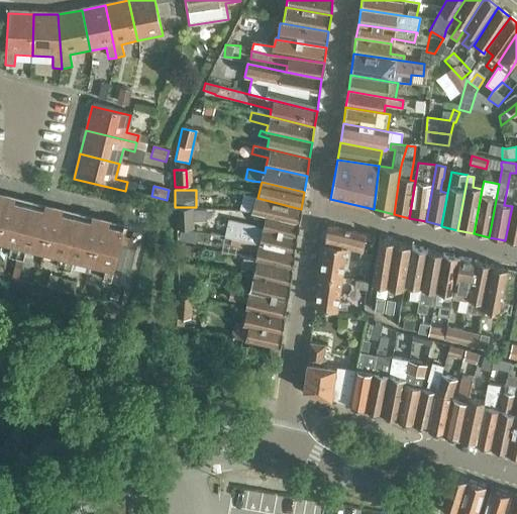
[(516,243),(516,190),(514,190),(512,206),(505,240),(516,243)]
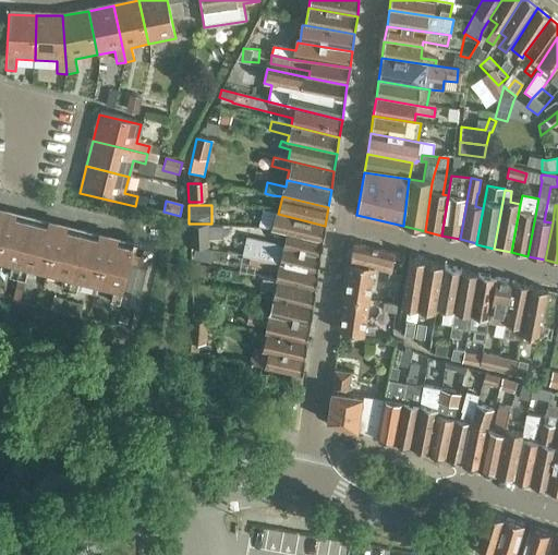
[(325,226),(278,214),(276,214),(271,231),(287,234),(323,241),(325,226)]
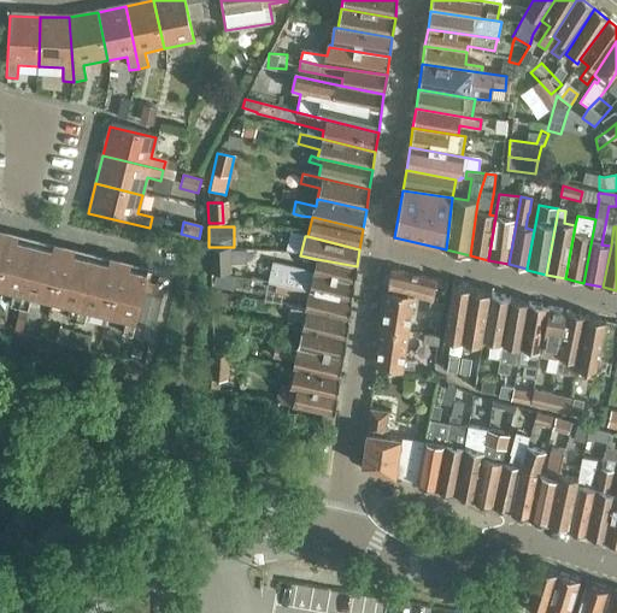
[(18,310),(34,247),(6,241),(0,264),(0,290),(13,294),(10,307),(18,310)]
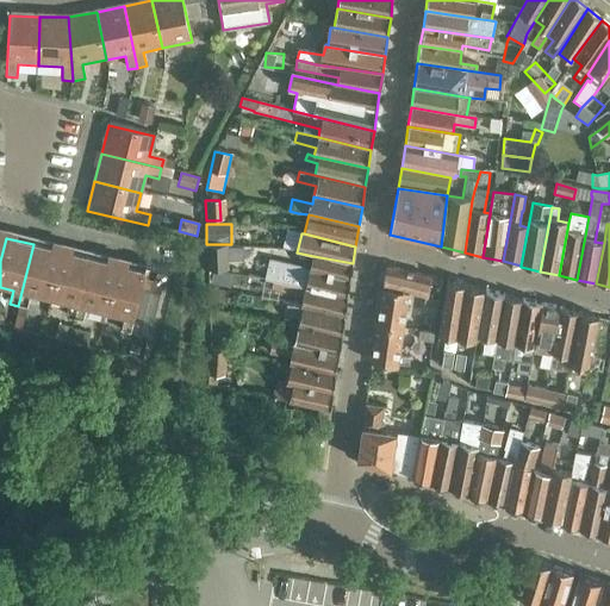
[(49,300),(61,251),(33,244),(18,306),(27,308),(31,295),(49,300)]
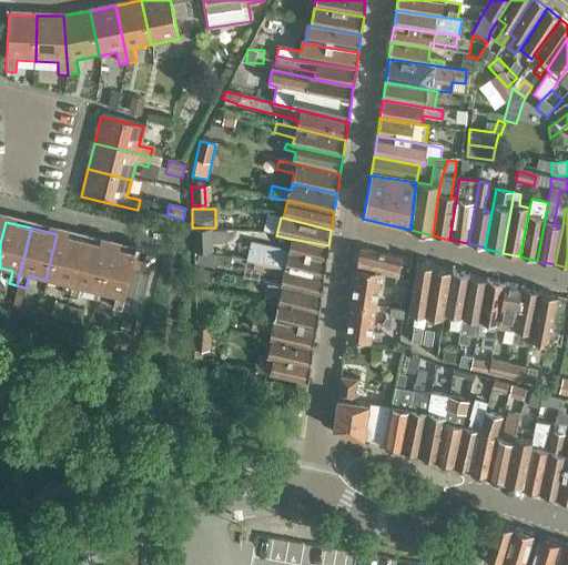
[(193,253),(196,253),(213,253),(213,244),(222,244),(222,231),(211,231),(192,231),(193,253)]
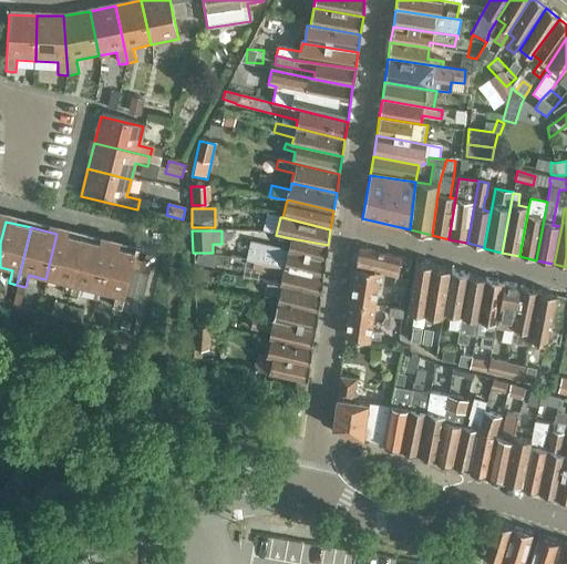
[(68,297),(82,241),(57,234),(45,279),(63,284),(60,295),(68,297)]
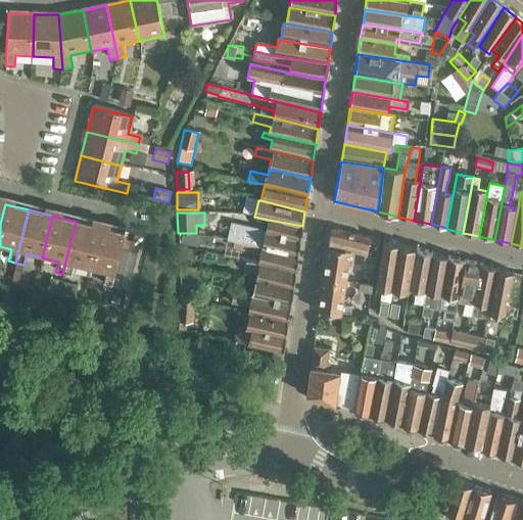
[(300,241),(302,226),(269,220),(266,231),(265,233),(300,241)]
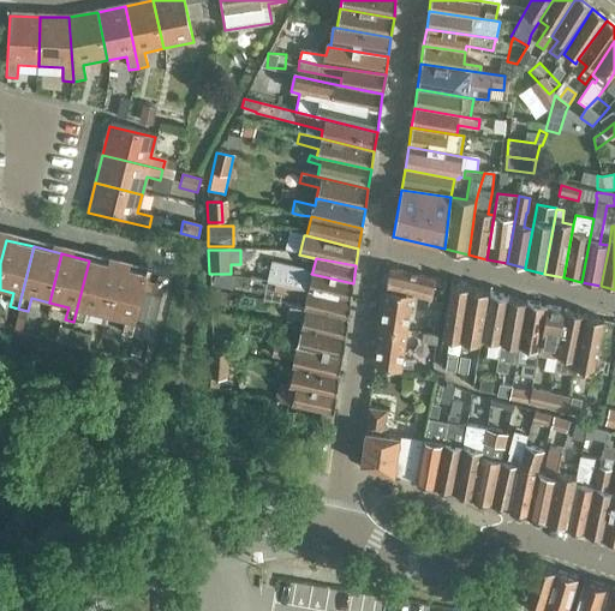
[(105,316),(117,267),(89,261),(73,322),(83,324),(87,311),(105,316)]
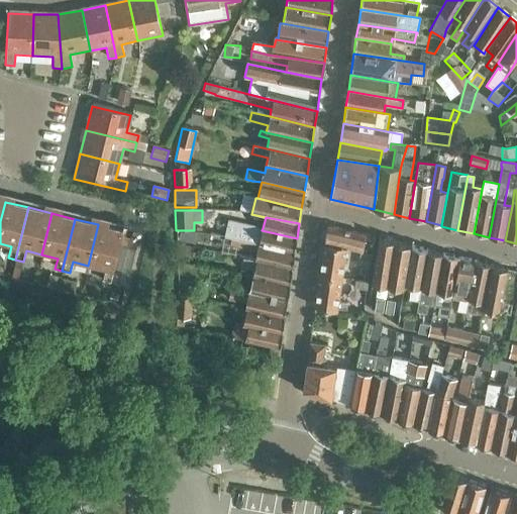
[(262,230),(263,228),(229,221),(225,236),(232,238),(295,253),(297,239),(297,238),(262,230)]
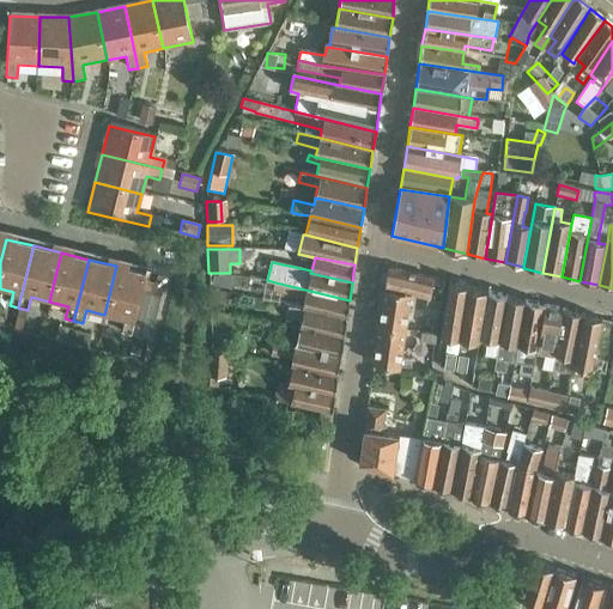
[(116,266),(104,315),(125,320),(121,333),(150,340),(161,298),(168,272),(147,266),(145,273),(116,266)]
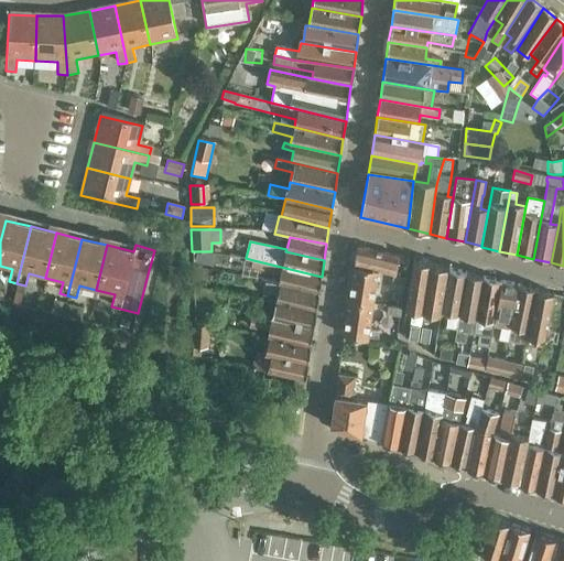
[(354,266),(378,271),(393,274),(405,277),(408,261),(399,259),(356,248),(354,266)]
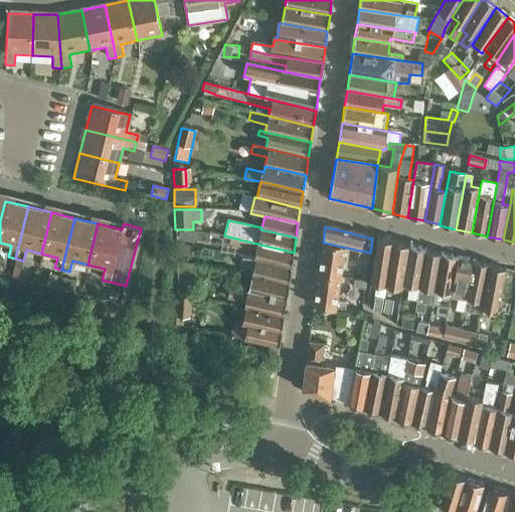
[(193,231),(178,230),(176,245),(191,247),(193,231)]
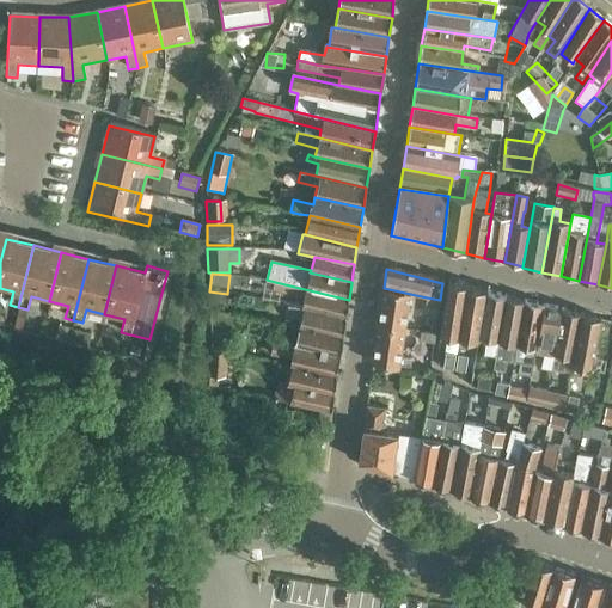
[(346,319),(349,300),(275,282),(273,292),(270,290),(269,302),(279,304),(279,305),(280,305),(282,293),(305,299),(303,309),(346,319)]
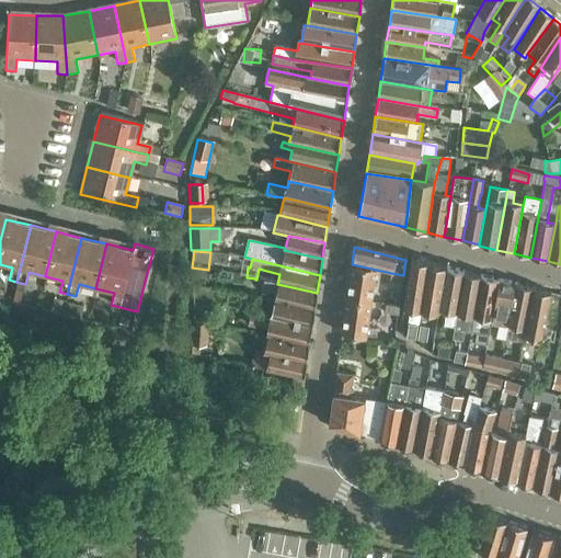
[(421,312),(430,265),(411,261),(403,310),(421,312)]
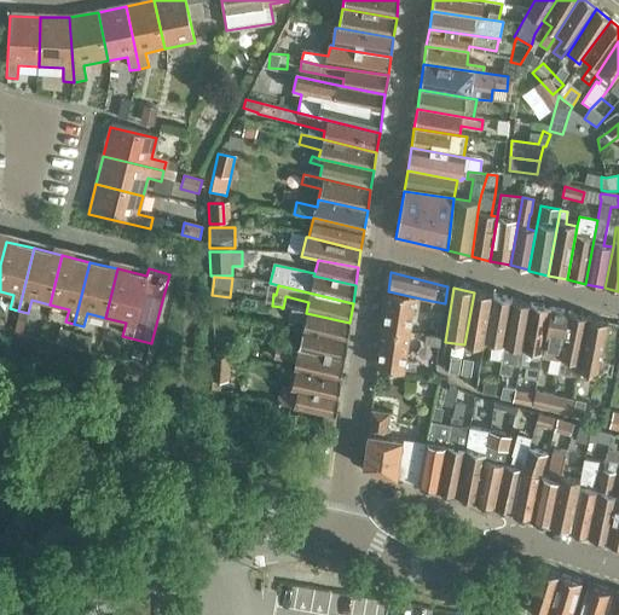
[(409,336),(415,297),(388,291),(382,331),(409,336)]
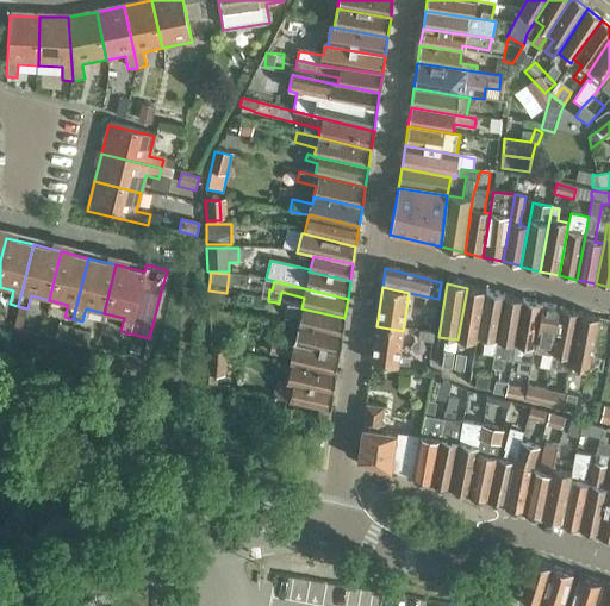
[(475,343),(477,338),(486,292),(467,288),(458,339),(475,343)]
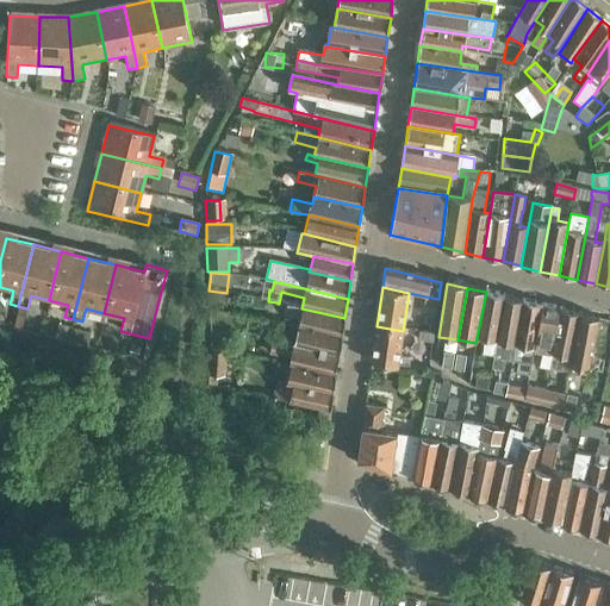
[(493,356),(505,297),(486,292),(477,338),(484,341),(481,354),(480,354),(479,358),(485,360),(486,355),(493,356)]
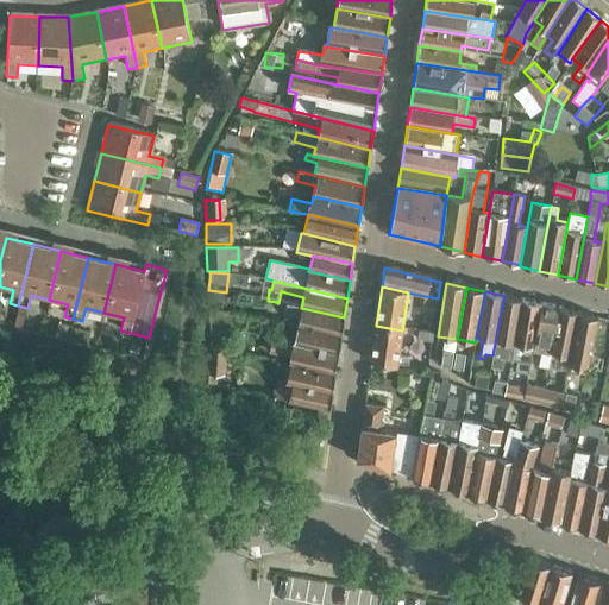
[(437,309),(438,298),(425,296),(422,307),(437,309)]
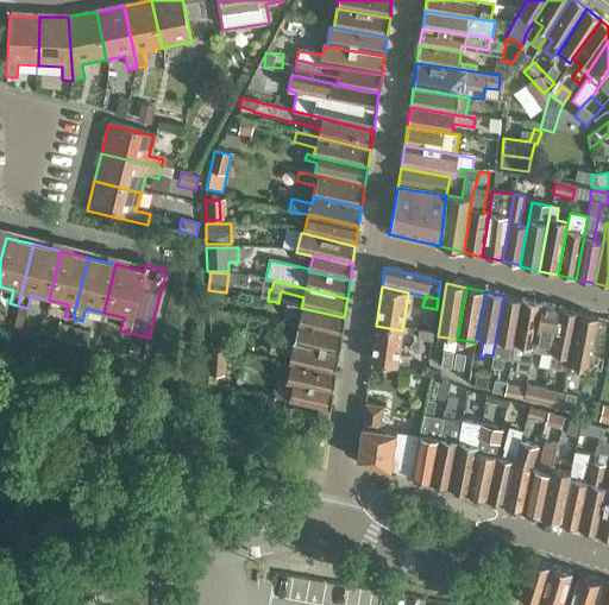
[(513,346),(521,301),(504,296),(493,355),(491,366),(496,367),(496,370),(501,370),(503,359),(510,361),(510,360),(514,347),(513,346)]
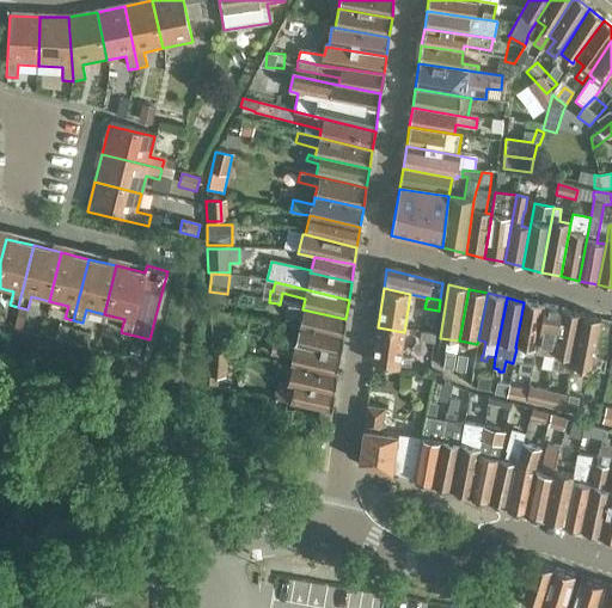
[(537,344),(545,307),(524,302),(515,348),(516,349),(513,362),(520,364),(518,374),(531,376),(536,355),(538,344),(537,344)]
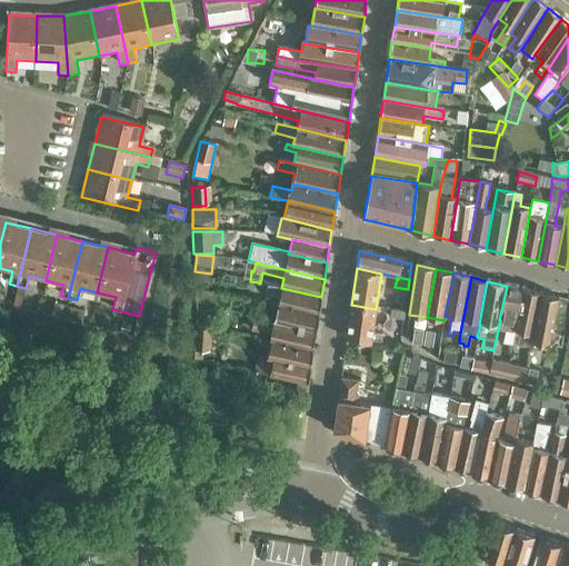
[(281,288),(260,284),(259,284),(258,288),(266,290),(265,296),(279,299),(278,307),(285,308),(319,315),(321,297),(281,288)]
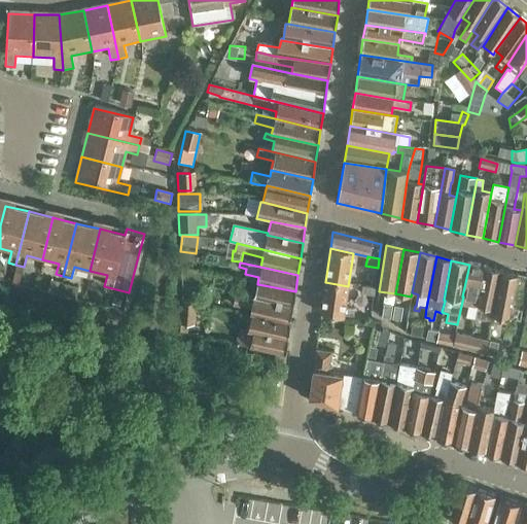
[(475,320),(485,269),(469,265),(462,297),(463,297),(461,306),(467,307),(465,318),(475,320)]
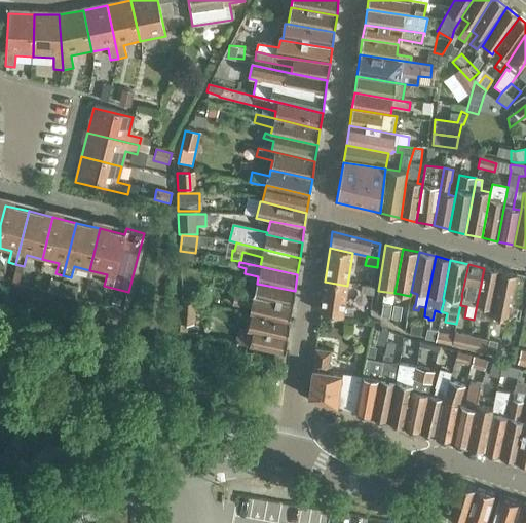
[(490,324),(491,316),(500,271),(484,268),(474,320),(490,324)]
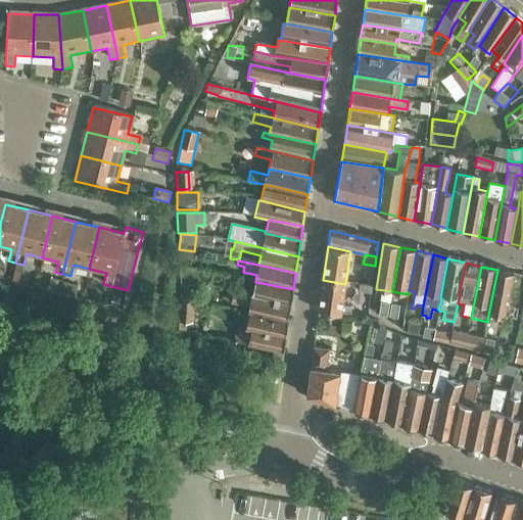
[(522,276),(497,270),(488,315),(506,318),(517,321),(522,289),(522,276)]
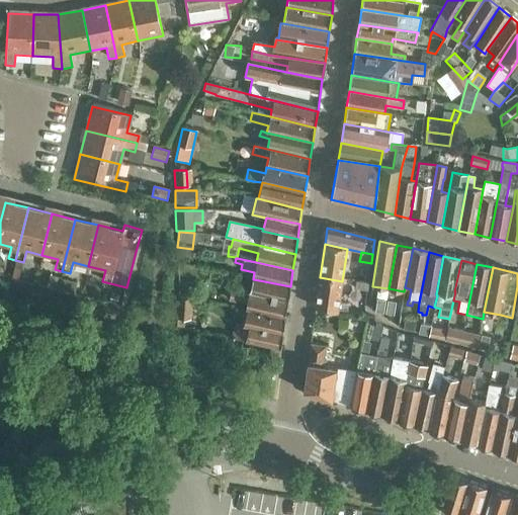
[(338,313),(342,281),(320,277),(315,310),(338,313)]
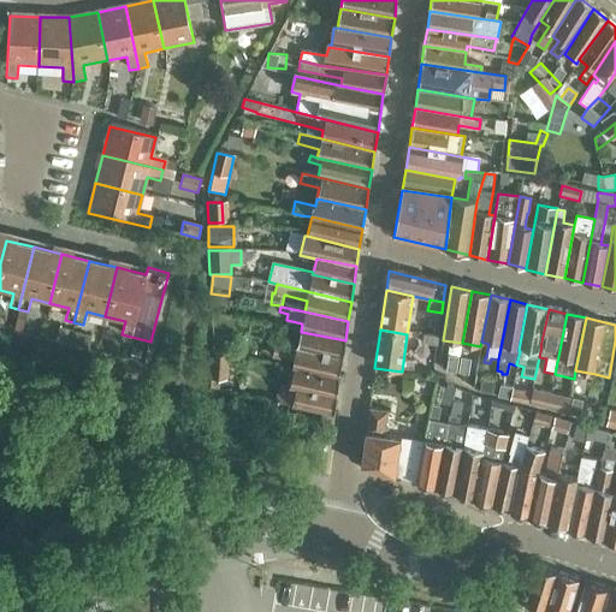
[(308,333),(303,351),(342,360),(345,340),(308,333)]
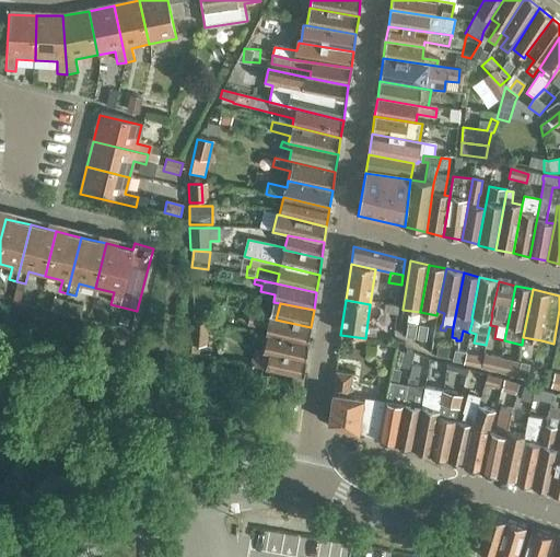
[(383,315),(396,317),(398,306),(385,304),(383,315)]
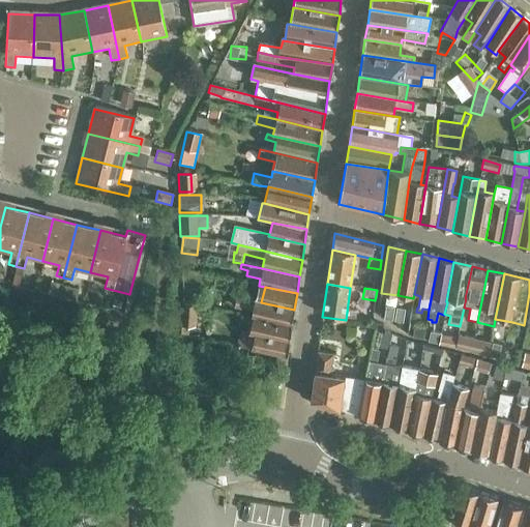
[(254,310),(253,318),(292,326),(294,310),(261,302),(236,295),(233,308),(245,311),(254,310)]
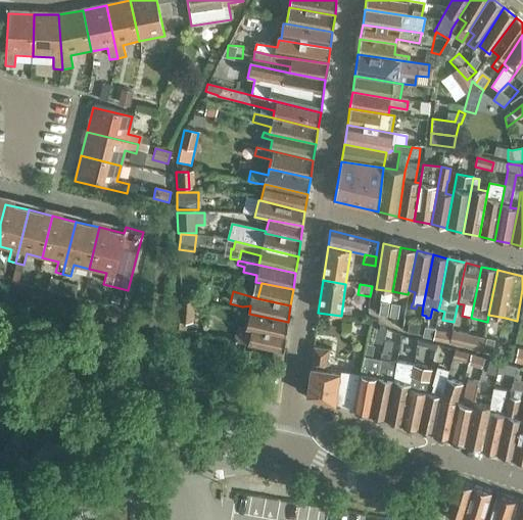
[(105,306),(123,310),(125,300),(108,295),(105,306)]
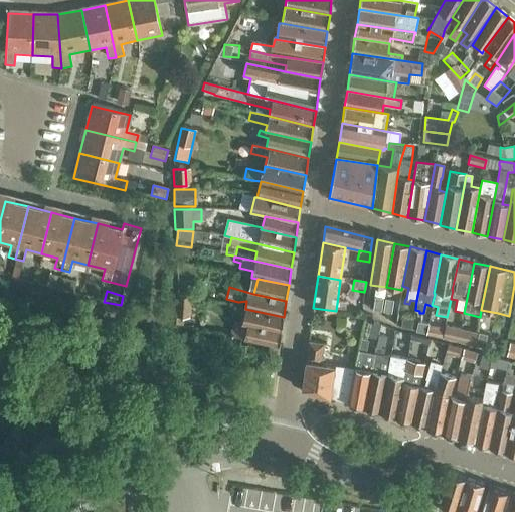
[(183,319),(189,320),(192,298),(177,295),(175,327),(182,328),(183,319)]
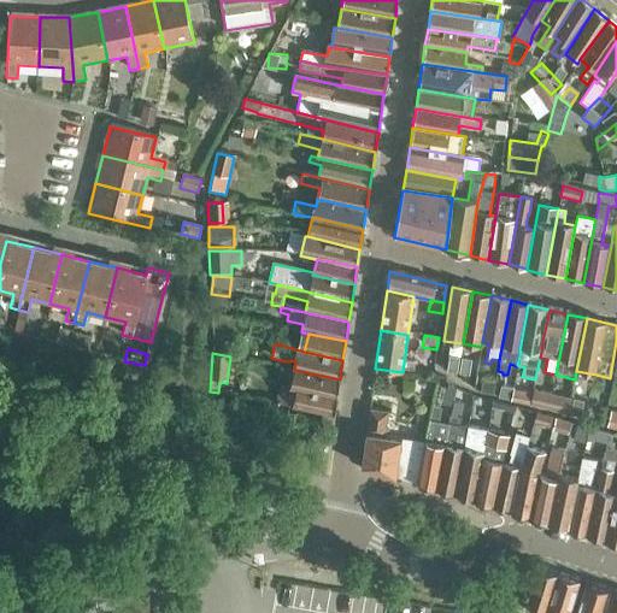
[(446,372),(457,375),(459,359),(448,357),(446,372)]
